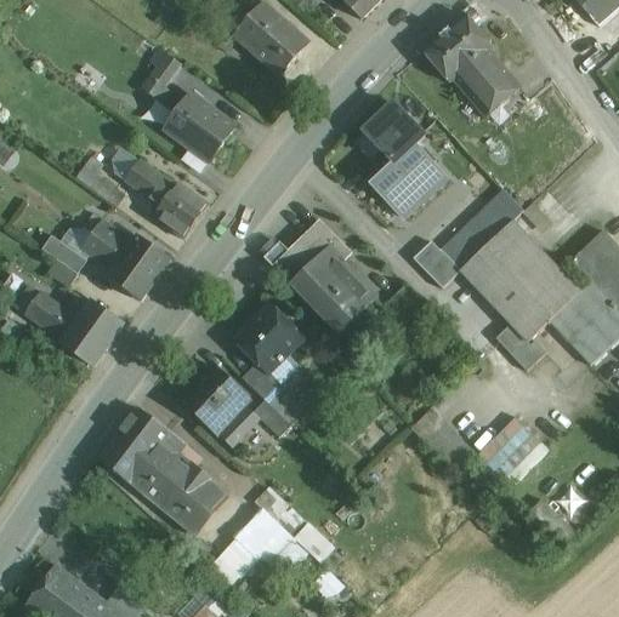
[(262,0),(232,35),(271,70),(283,56),(290,63),(308,41),(262,0)]
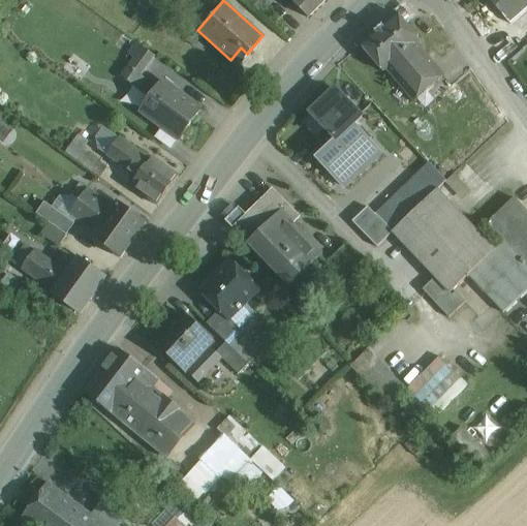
[(290,0),(306,16),(321,0),(290,0)]
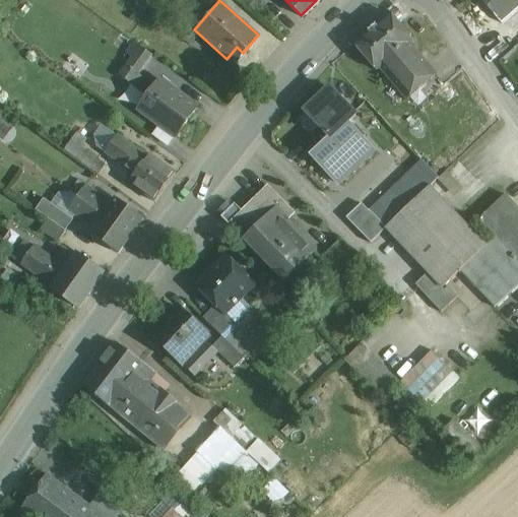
[(481,0),(500,20),(517,4),(517,0),(481,0)]
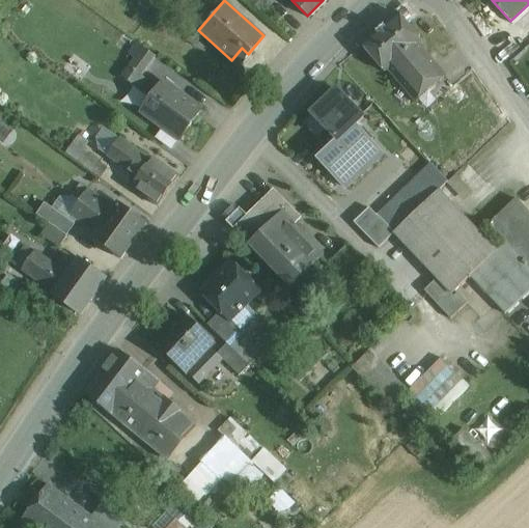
[(528,4),(510,21),(514,26),(527,15),(528,17),(528,4)]
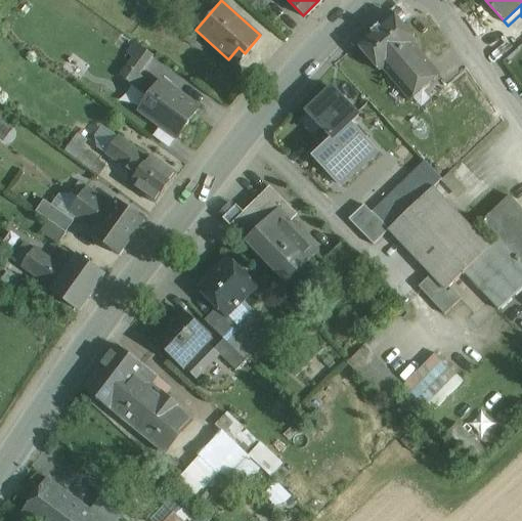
[(398,6),(391,11),(397,18),(404,13),(398,6)]
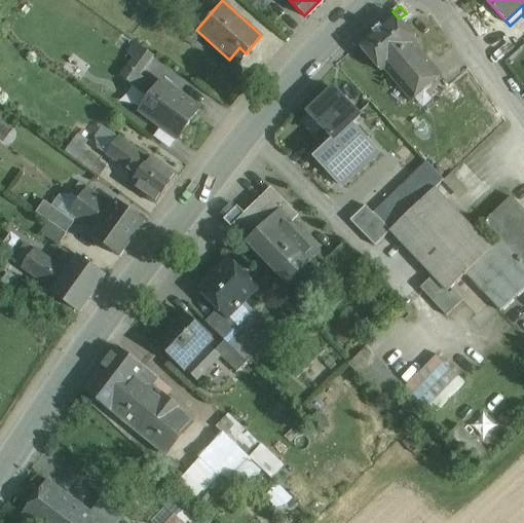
[(393,11),(378,24),(371,29),(371,30),(357,42),(379,69),(382,67),(412,41),(415,38),(399,19),(393,11)]
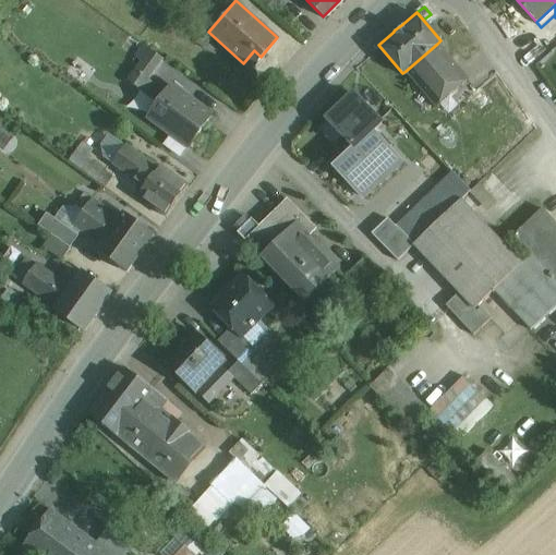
[(141,60),(127,79),(144,92),(153,81),(147,77),(161,57),(142,43),(133,55),(141,60)]
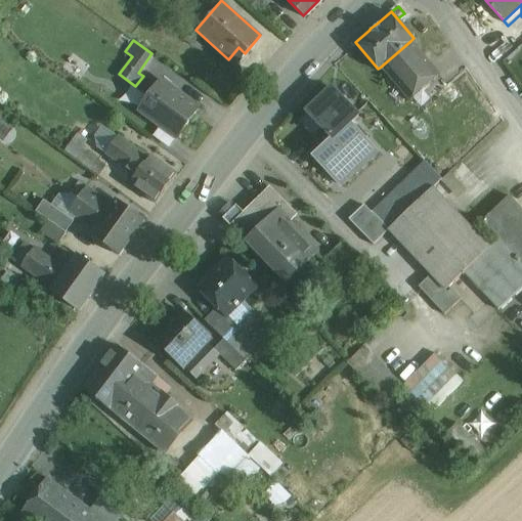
[(410,41),(381,67),(407,97),(437,72),(410,41)]
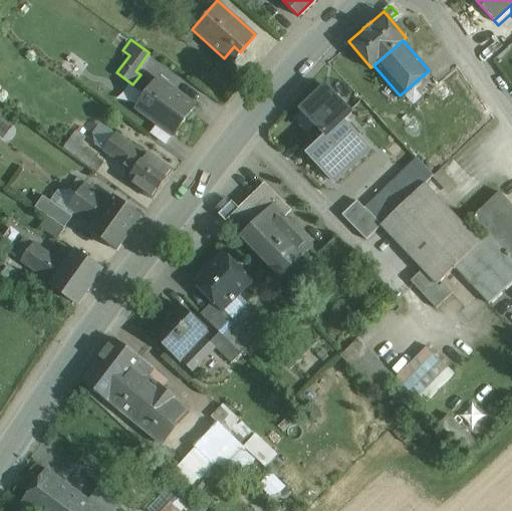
[(194,103),(156,76),(135,105),(172,134),(194,103)]
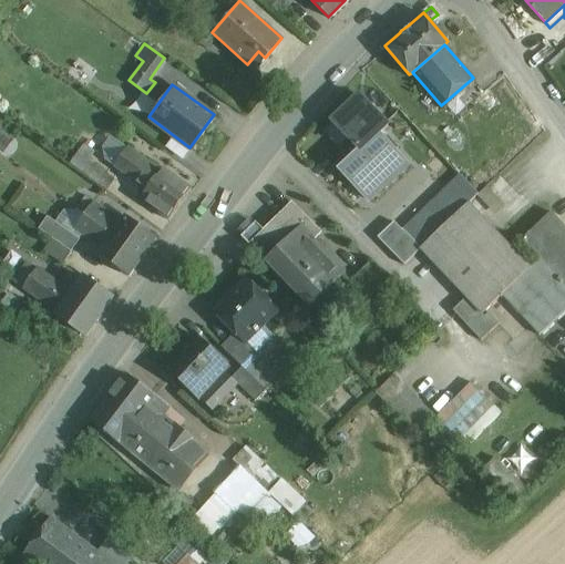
[(387,124),(358,93),(330,119),(359,149),(360,150),(378,133),(387,124)]
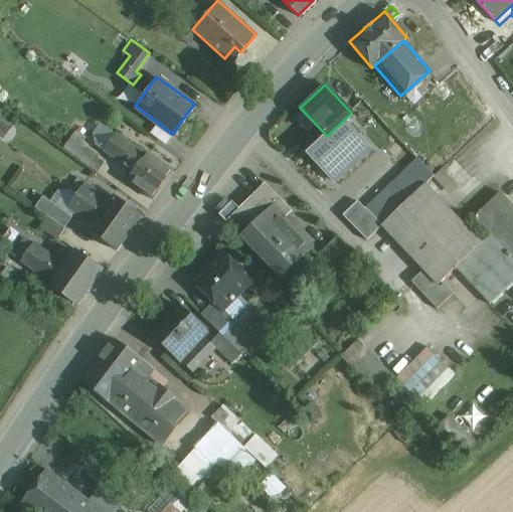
[(334,180),(368,148),(343,121),(327,136),(326,135),(308,152),(334,180)]
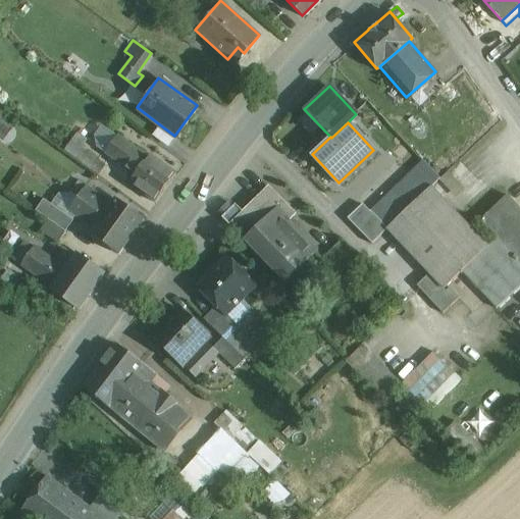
[(104,163),(80,146),(86,138),(76,131),(63,149),(97,172),(104,163)]
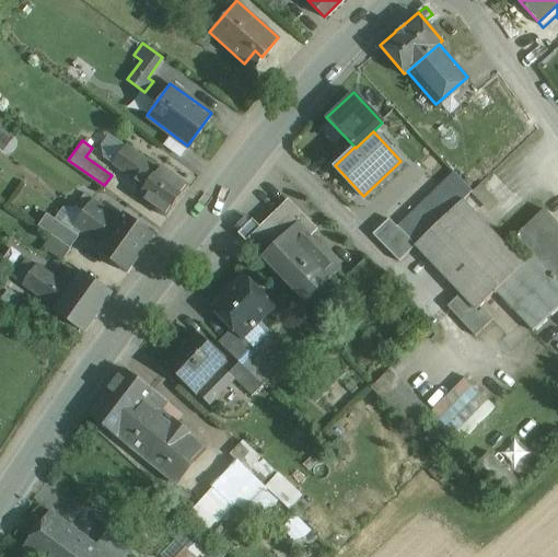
[(157,166),(125,143),(112,162),(143,185),(157,166)]
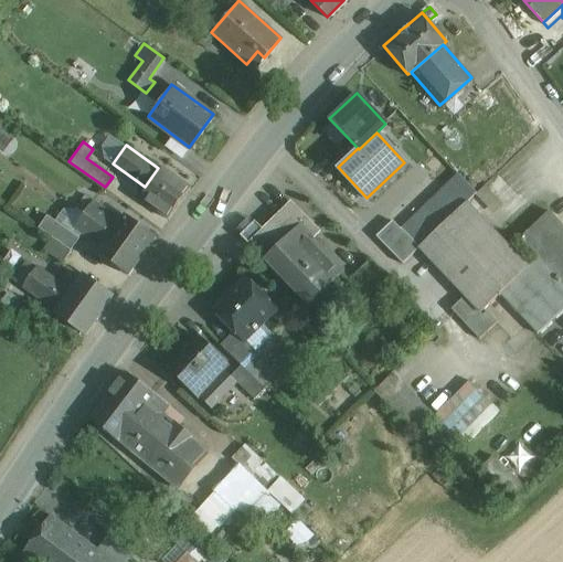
[(189,187),(160,166),(158,168),(145,187),(138,197),(167,218),(189,187)]
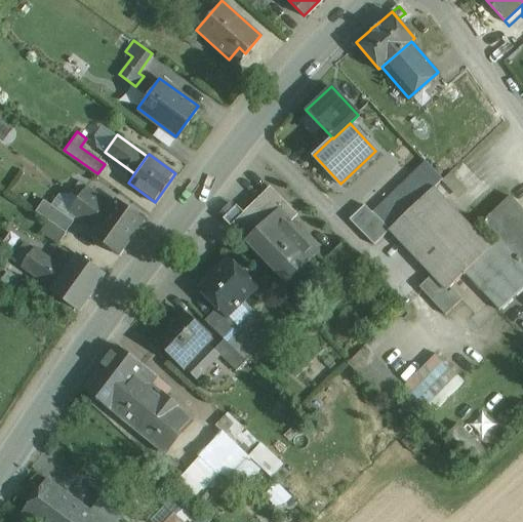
[(425,159),(370,210),(388,229),(433,186),(441,177),(425,159)]
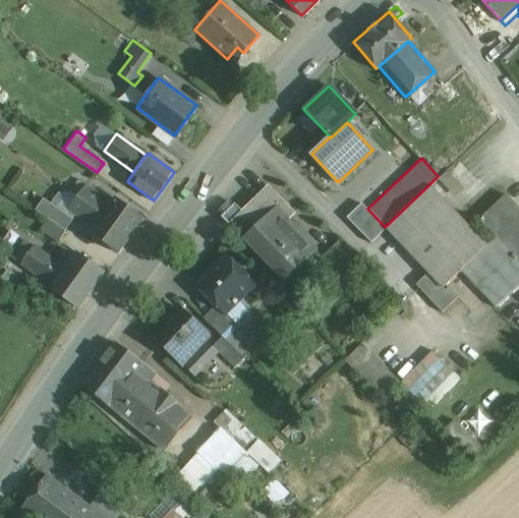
[(84,184),(77,178),(69,189),(76,195),(84,184)]
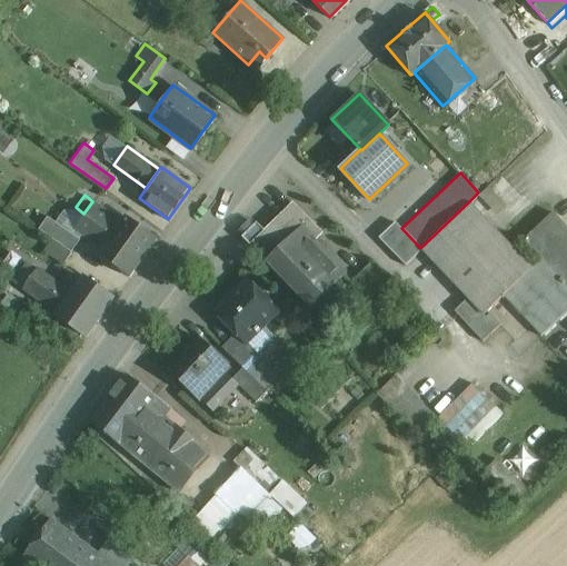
[(122,221),(92,201),(83,214),(73,228),(103,248),(98,255),(128,275),(138,260),(139,260),(145,252),(145,251),(155,237),(126,216),(122,221)]
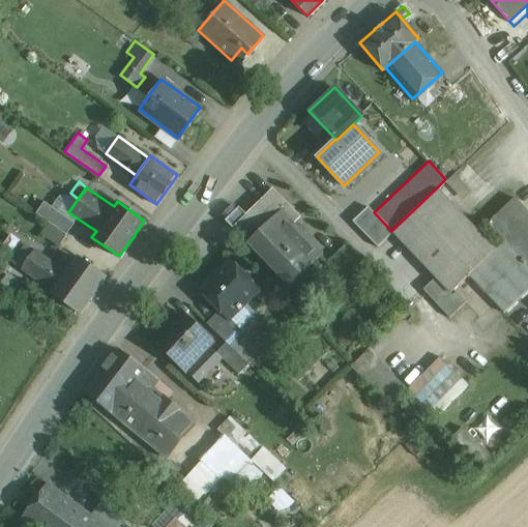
[(271,187),(244,213),(237,206),(224,218),(231,226),(231,227),(288,285),(319,255),(289,225),(298,215),(271,187)]
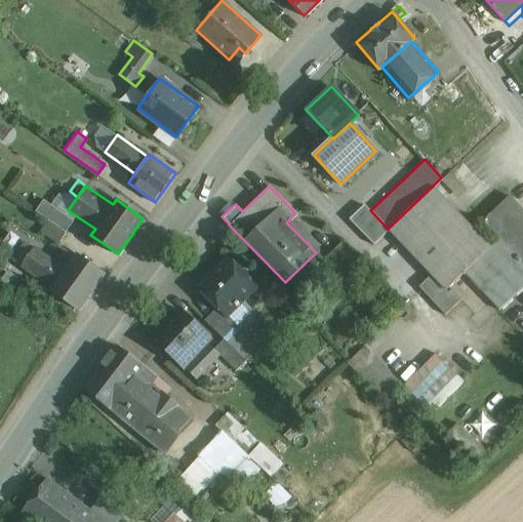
[(433,186),(388,229),(430,274),(417,285),(444,313),(460,297),(448,285),(463,272),(490,245),(489,245),(433,186)]
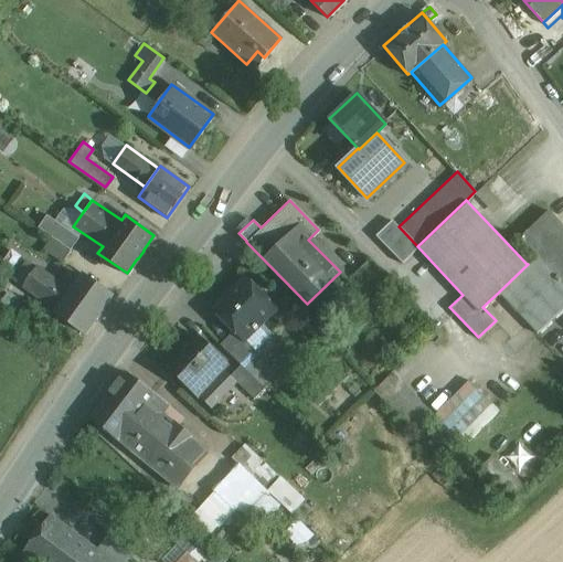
[(562,225),(548,209),(519,236),(537,255),(538,254),(562,281),(562,225)]
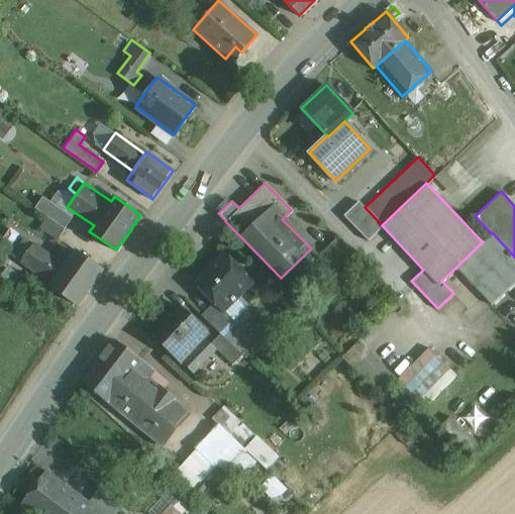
[(54,204),(41,195),(33,207),(45,215),(54,204)]
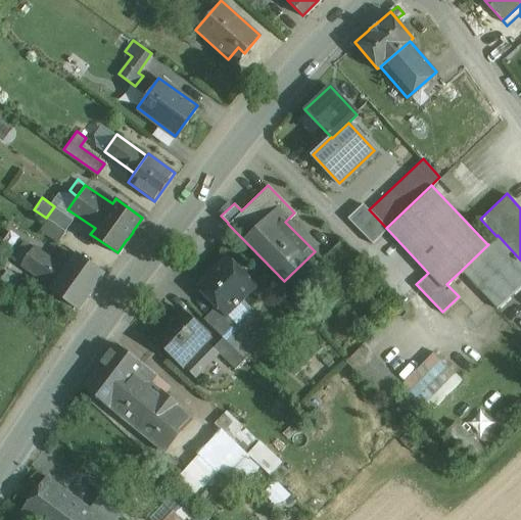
[(369,209),(362,202),(346,217),(371,242),(386,228),(369,209)]
